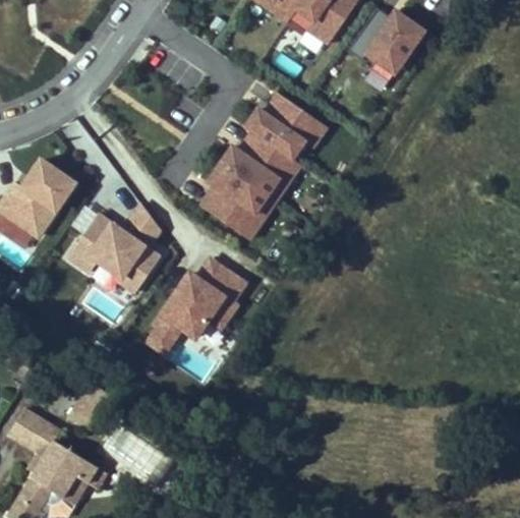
[(327,45),(357,0),(254,0),(286,20),(295,7),(314,20),(307,32),(327,45)]
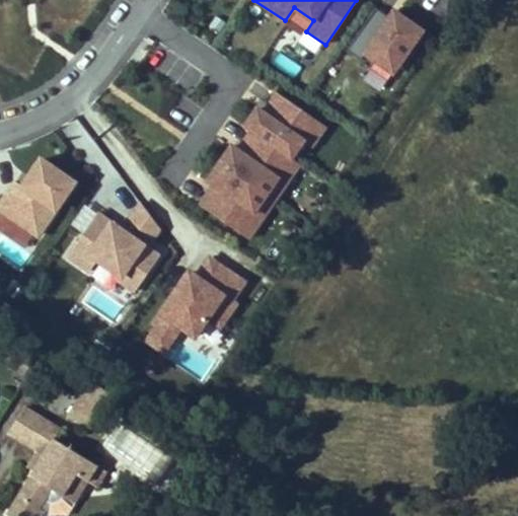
[(392,73),(425,26),(393,5),(361,51),(392,73)]
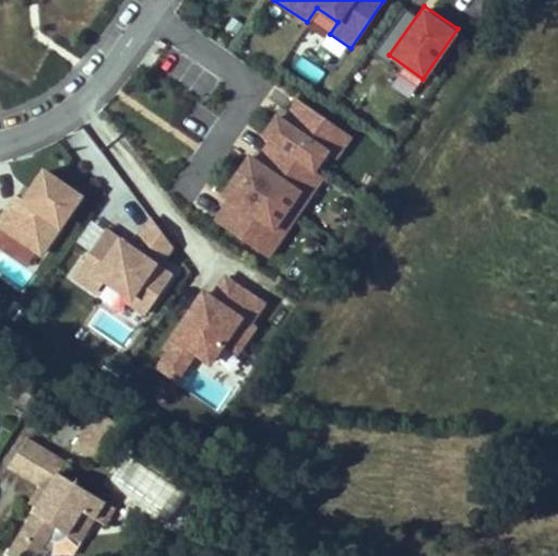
[(352,134),(296,96),(282,117),(273,110),(259,131),(273,141),(261,160),(251,152),(223,192),(233,199),(217,220),(271,257),(325,178),(310,167),(324,148),(336,155),(352,134)]
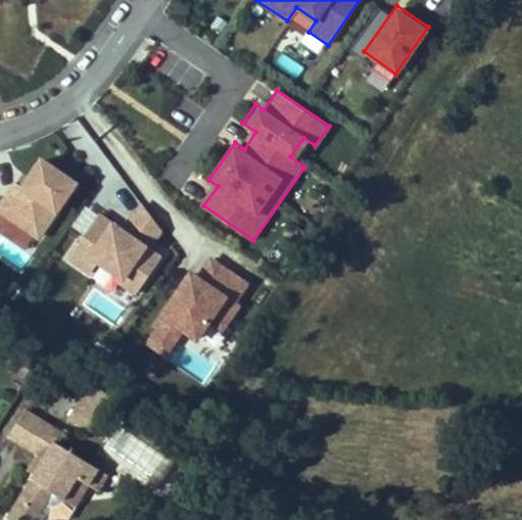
[(40,153),(16,191),(9,186),(0,199),(0,216),(40,241),(80,179),(40,153)]
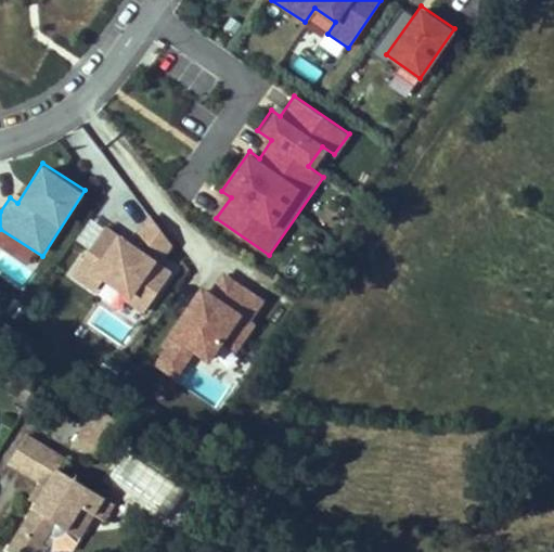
[(105,281),(145,310),(172,272),(107,227),(72,274),(97,292),(105,281)]
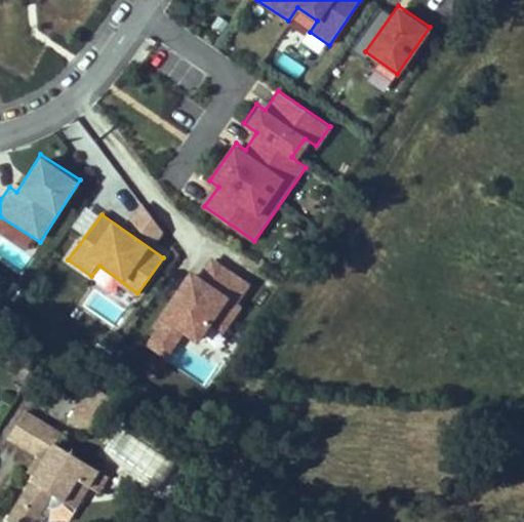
[(249,285),(209,256),(196,276),(188,271),(158,313),(166,318),(147,346),(166,359),(186,332),(196,339),(209,321),(218,328),(249,285)]
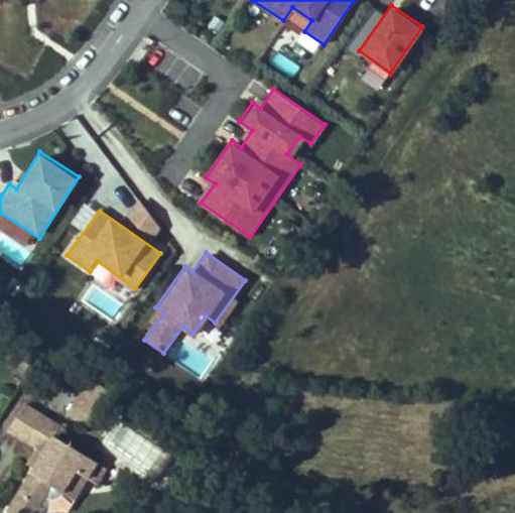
[(19,354),(34,362),(37,357),(22,348),(19,354)]
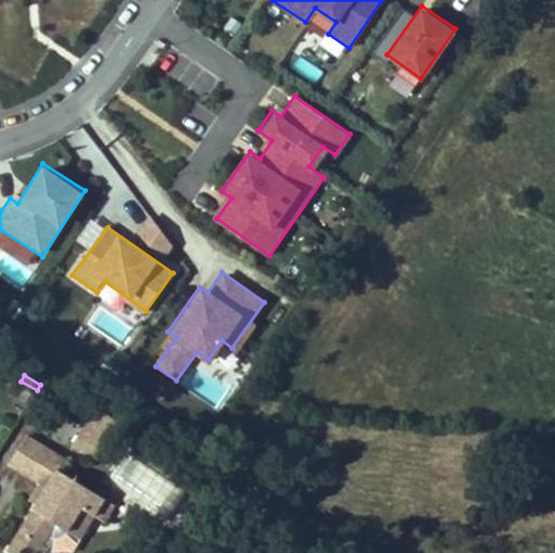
[(106,430),(111,432),(114,427),(98,413),(91,424),(105,432),(106,430)]
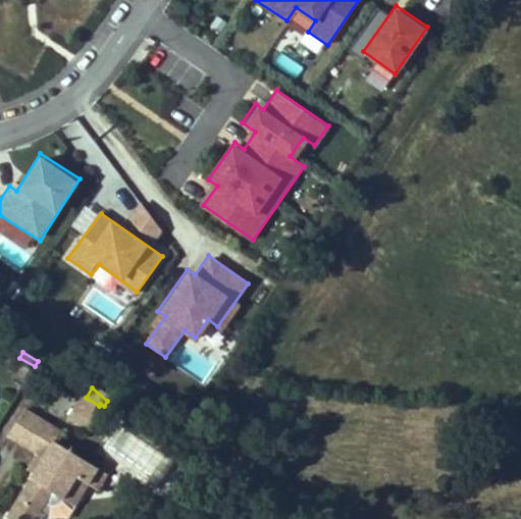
[(99,406),(86,398),(70,421),(88,431),(102,409),(99,406)]
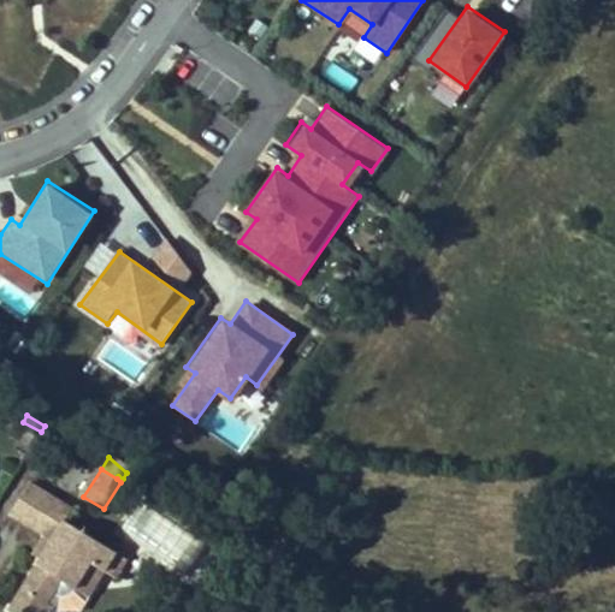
[(76,511),(34,486),(27,497),(42,506),(29,529),(55,545),(16,611),(54,611),(52,608),(66,584),(78,593),(94,568),(108,576),(119,556),(69,524),(76,511)]
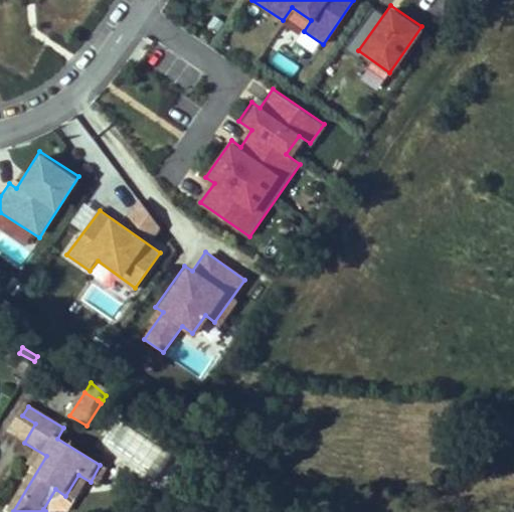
[(22,415),(10,435),(24,443),(35,423),(22,415)]
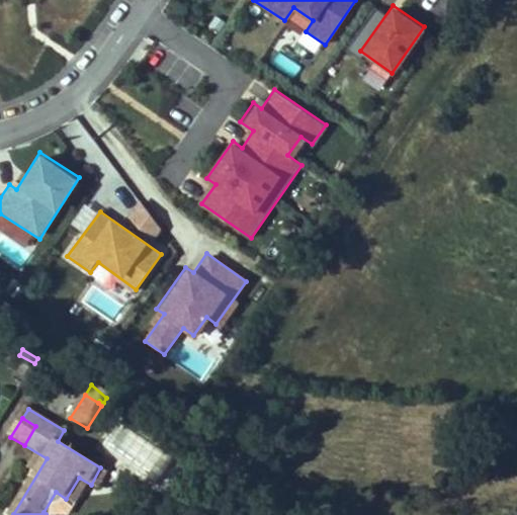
[(99,490),(109,473),(100,467),(91,485),(99,490)]
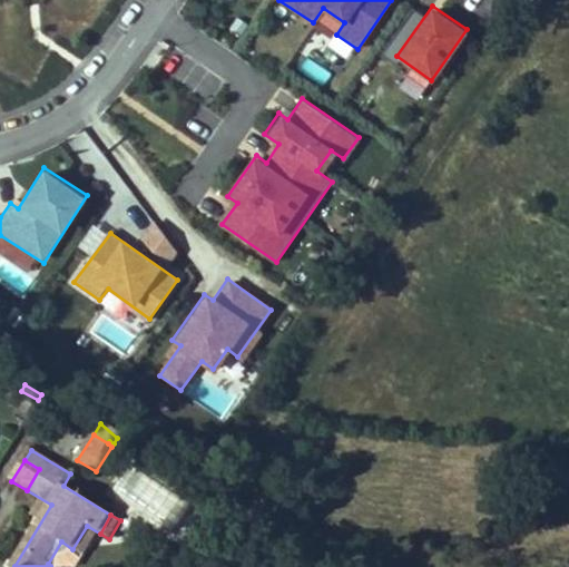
[(72,549),(86,556),(100,534),(87,526),(72,549)]
